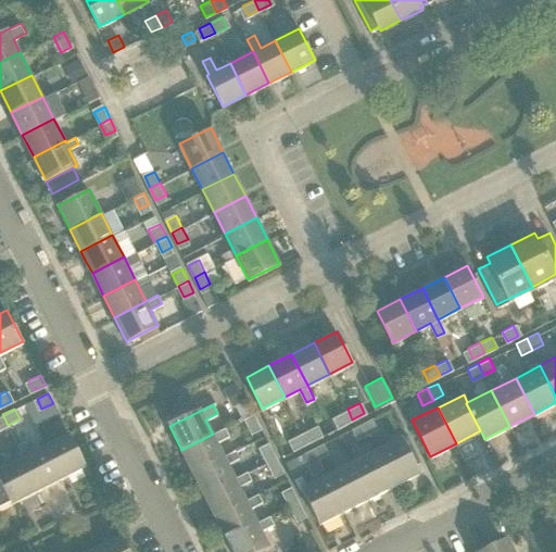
[(336,415),(341,425),(352,419),(348,409),(336,415)]
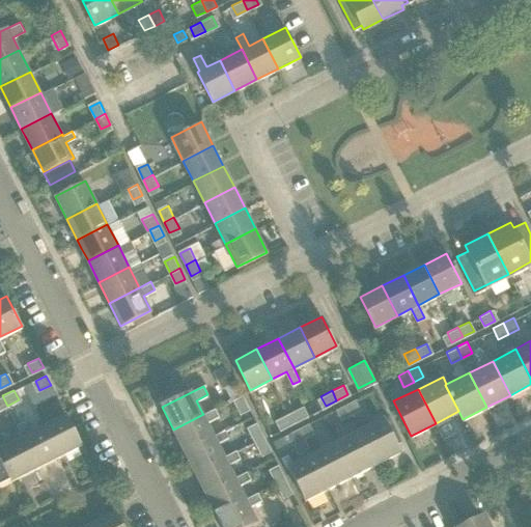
[(239,410),(248,405),(243,393),(233,398),(239,410)]
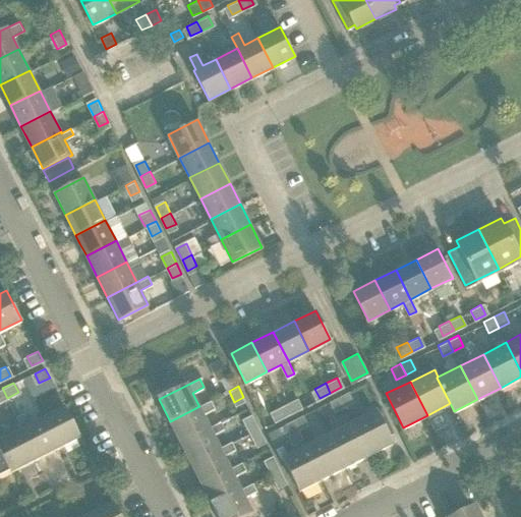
[(349,390),(339,395),(343,406),(354,401),(349,390)]
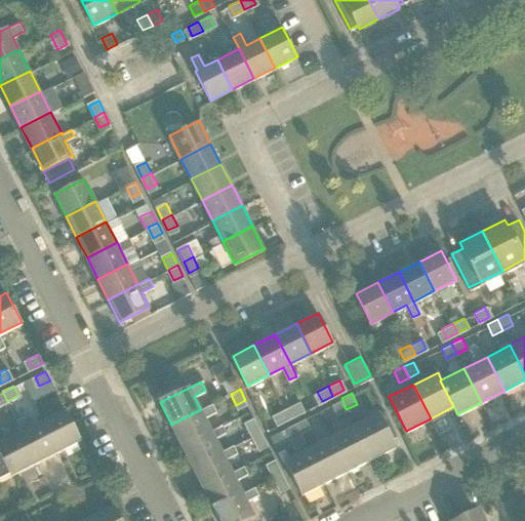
[(171,425),(182,444),(211,430),(204,415),(215,410),(217,412),(235,404),(230,394),(212,403),(212,402),(200,408),(201,409),(171,425)]
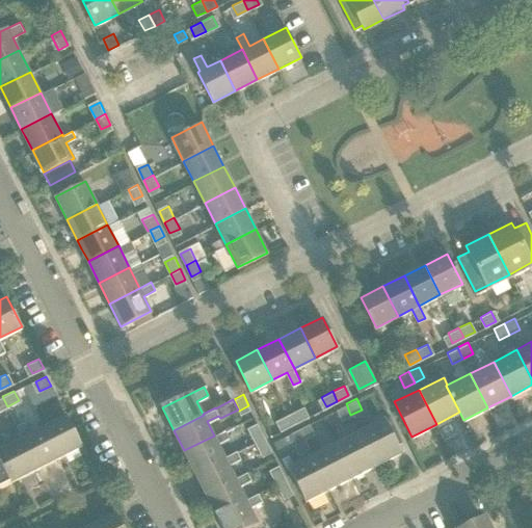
[(335,408),(340,419),(350,415),(346,403),(335,408)]
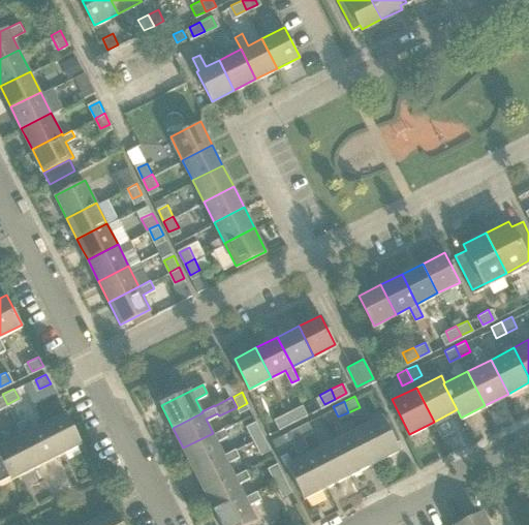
[(293,420),(305,414),(300,405),(288,410),(293,420)]
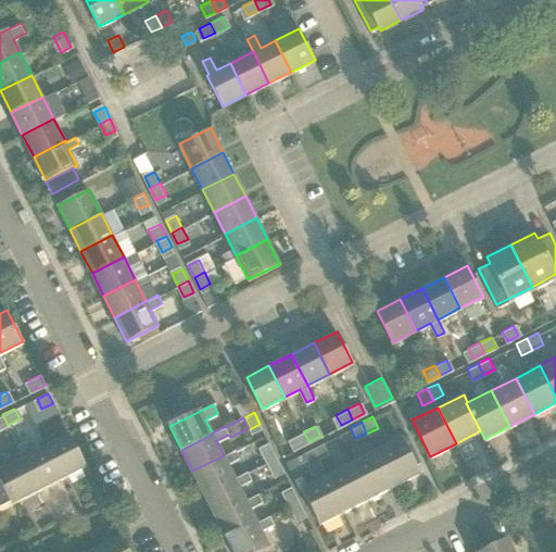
[(291,437),(297,448),(308,441),(303,431),(291,437)]
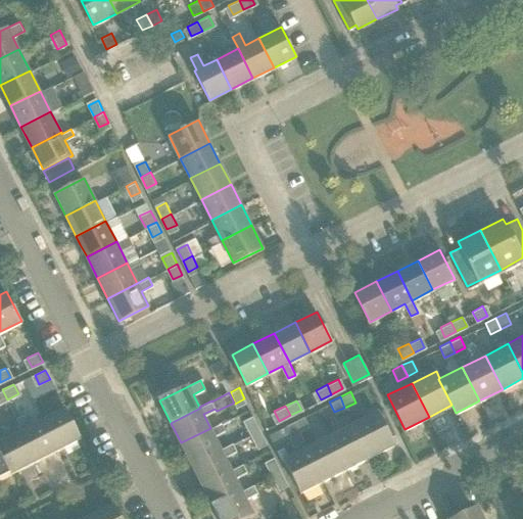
[(44,418),(59,447),(81,437),(65,408),(44,418)]
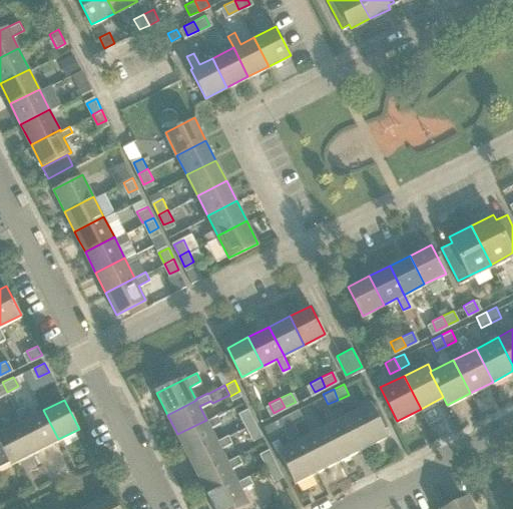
[(347,415),(364,447),(387,435),(370,404),(347,415)]
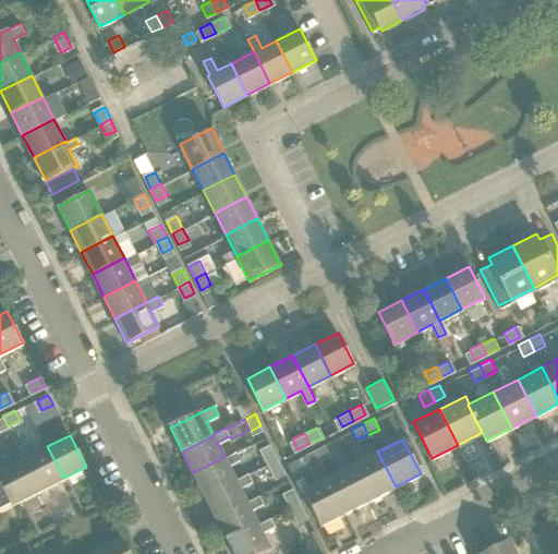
[(17,445),(24,458),(40,490),(63,478),(47,446),(32,455),(25,442),(17,445)]
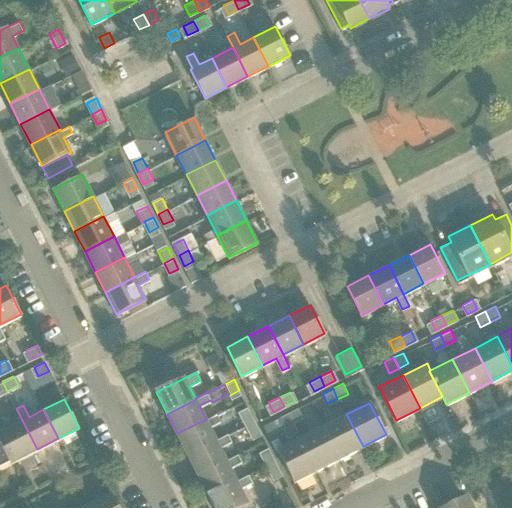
[(298,406),(288,411),(293,421),(303,416),(298,406)]
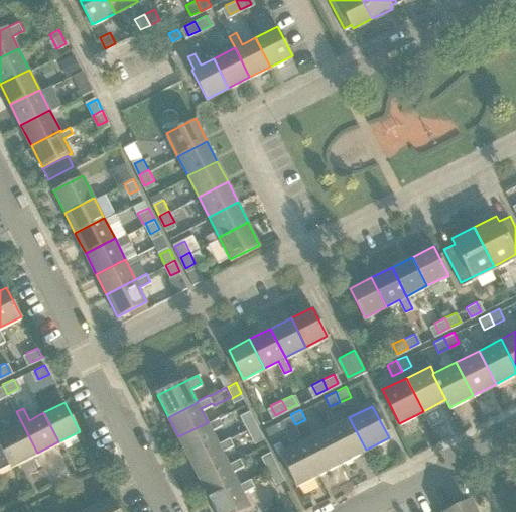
[(241,415),(246,426),(256,421),(250,411),(241,415)]
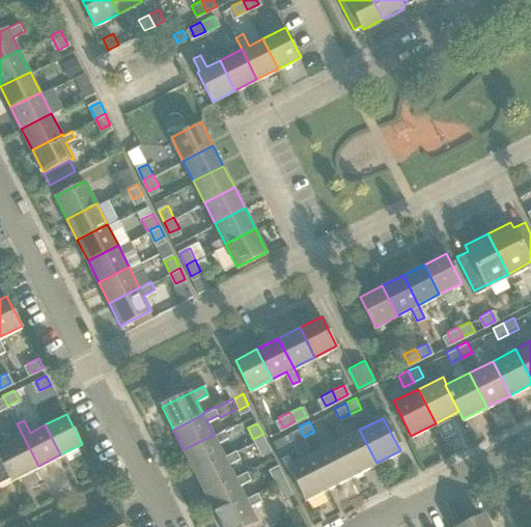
[(304,437),(299,426),(288,432),(294,442),(304,437)]
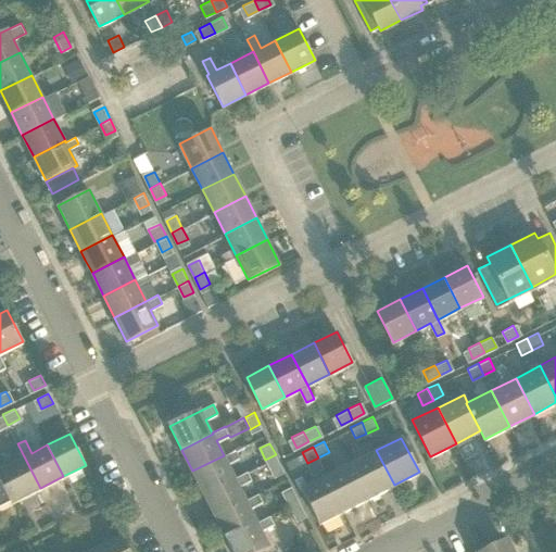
[(369,498),(394,485),(376,450),(352,463),(369,498)]
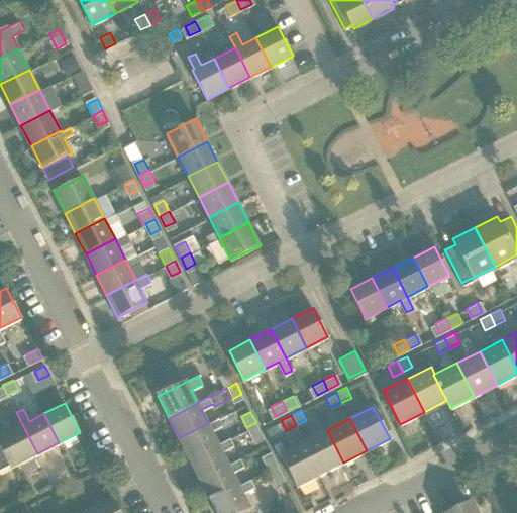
[(0,420),(0,433),(1,435),(16,465),(37,453),(22,424),(9,431),(3,419),(0,420)]
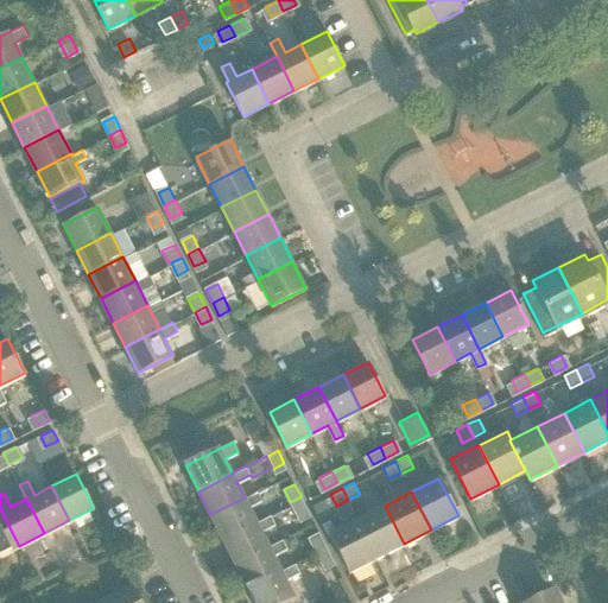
[(302,496),(290,502),(297,515),(308,509),(302,496)]
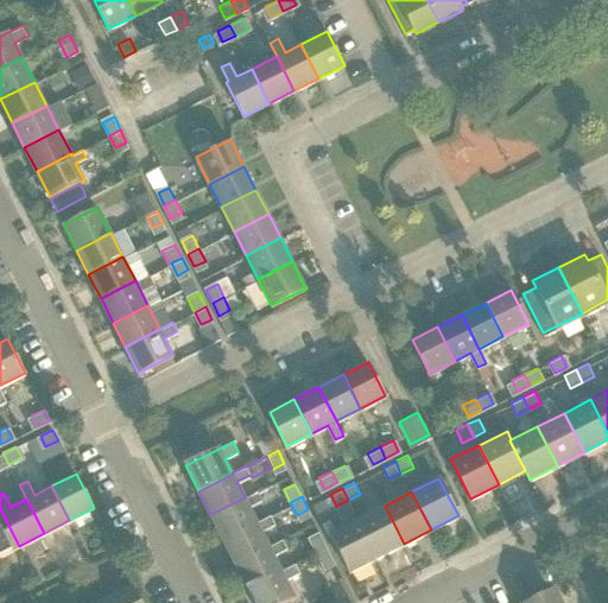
[(210,514),(214,522),(222,539),(257,521),(245,497),(210,514)]
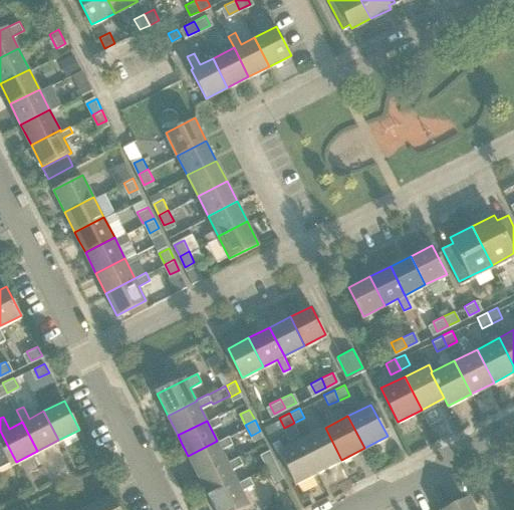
[(318,471),(341,460),(325,428),(302,439),(318,471)]
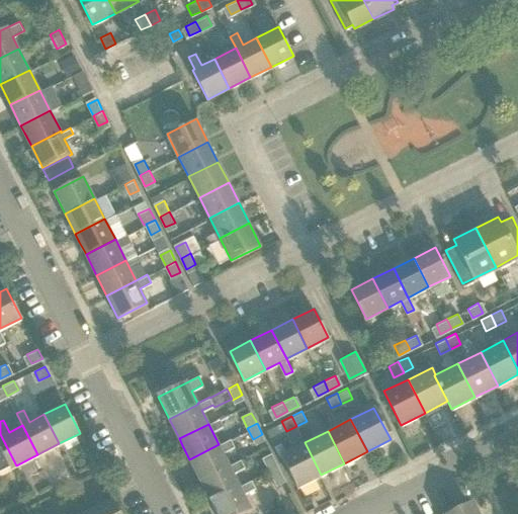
[(0,473),(16,465),(1,436),(0,436),(0,473)]
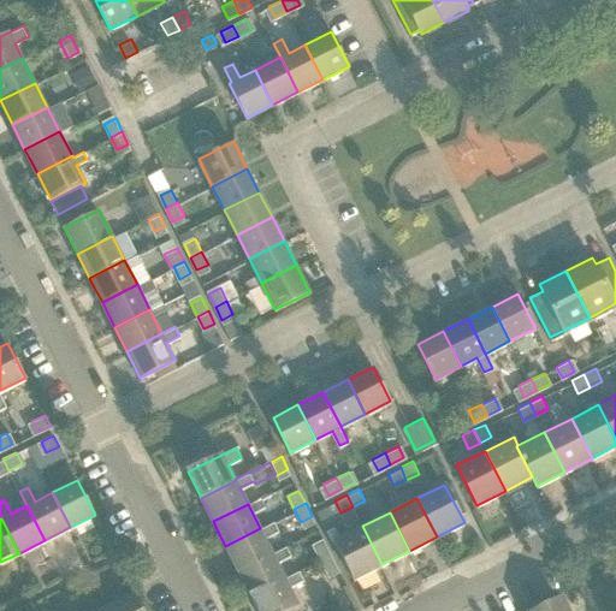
[(225,546),(237,570),(272,552),(265,537),(278,529),(274,521),(260,528),(225,546)]
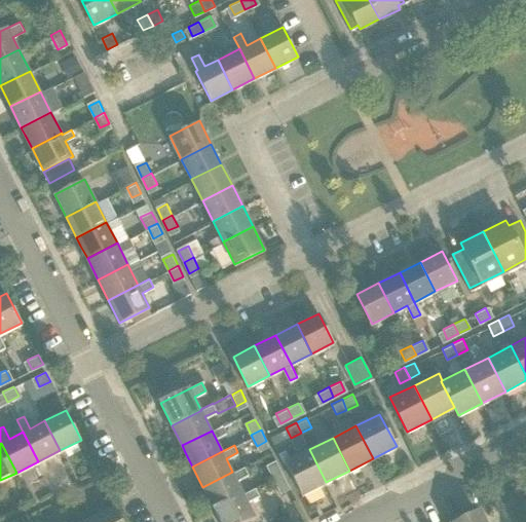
[(286,449),(278,452),(284,462),(286,461),(291,458),(286,449)]
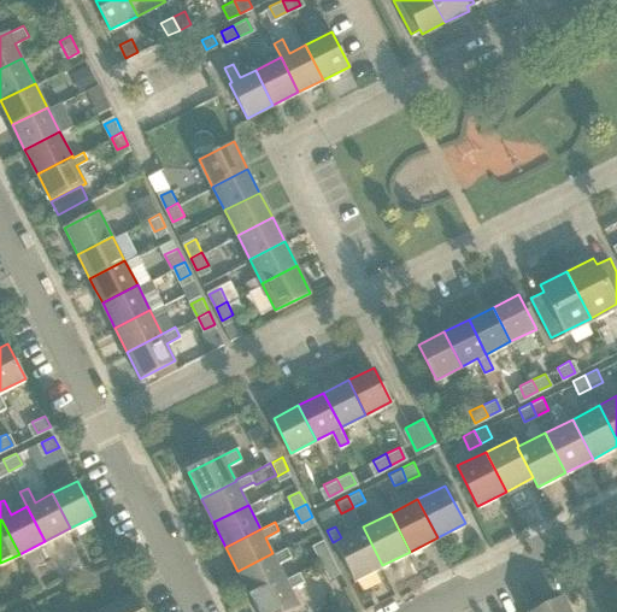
[(341,537),(335,541),(354,580),(382,565),(363,527),(341,537)]
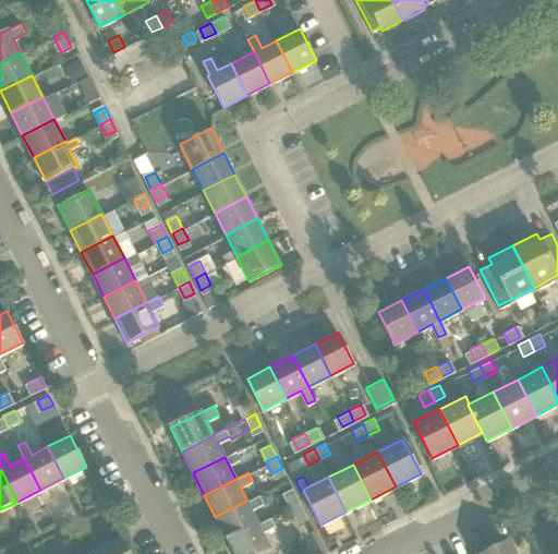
[(284,495),(290,507),(300,502),(294,490),(284,495)]
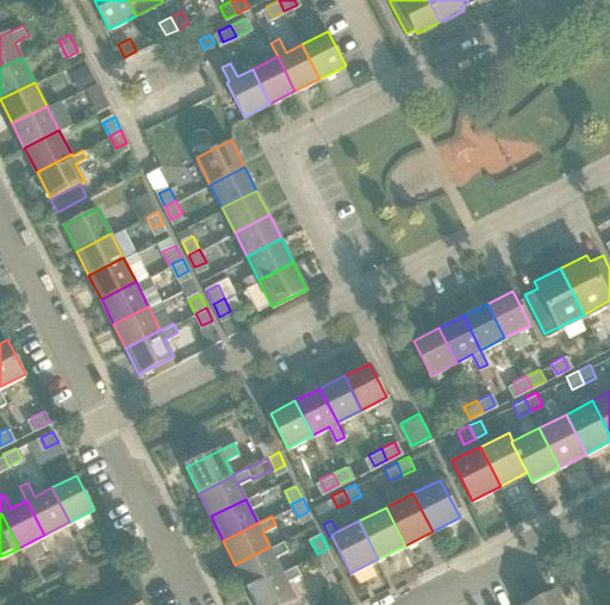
[(284,540),(269,547),(235,565),(248,588),(282,572),(274,556),(288,549),(284,540)]
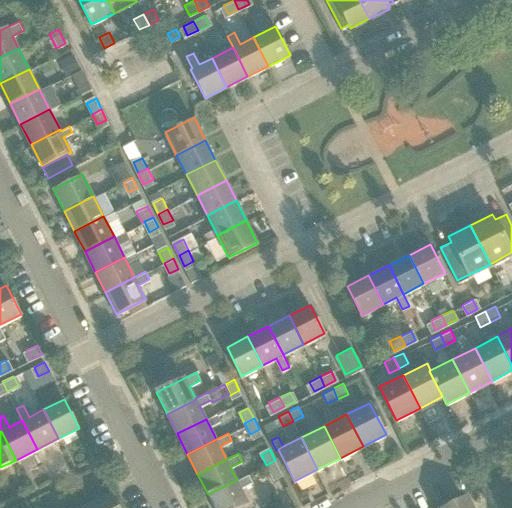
[(275,460),(266,465),(271,476),(281,471),(275,460)]
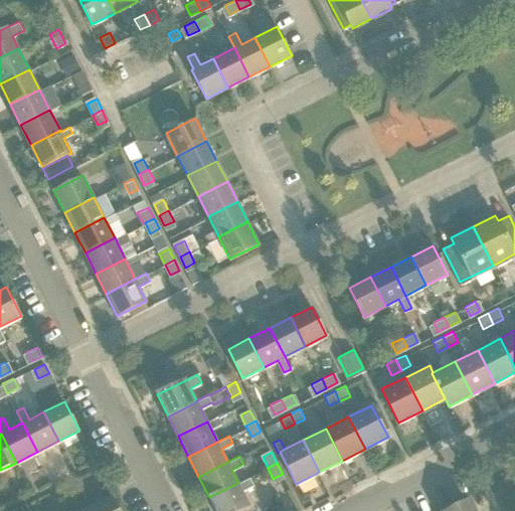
[(238,483),(209,497),(215,510),(236,510),(249,505),(241,490),(253,484),(249,477),(238,483)]
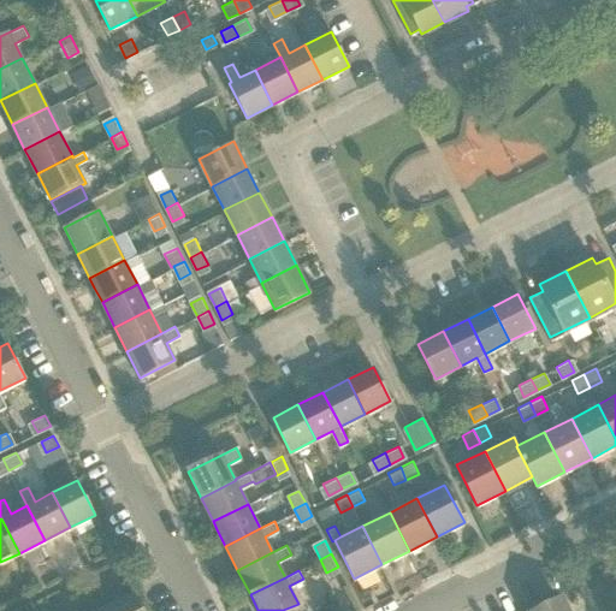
[(108,605),(111,610),(143,610),(135,592),(108,605)]
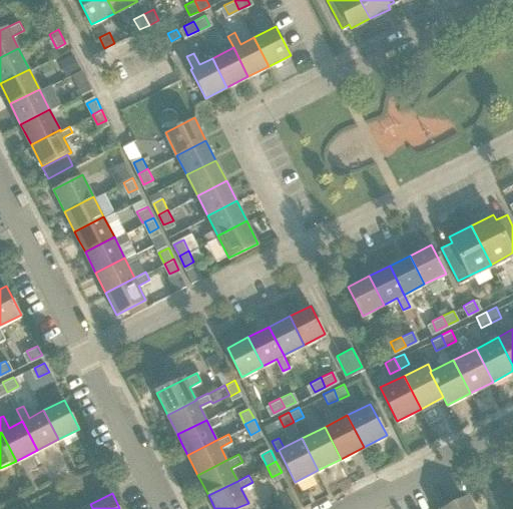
[(476,508),(469,494),(439,508),(476,508)]
